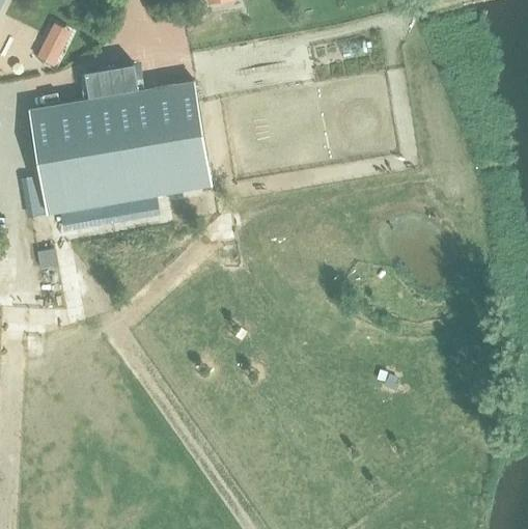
[(51,28),(33,61),(50,70),(66,36),(51,28)]
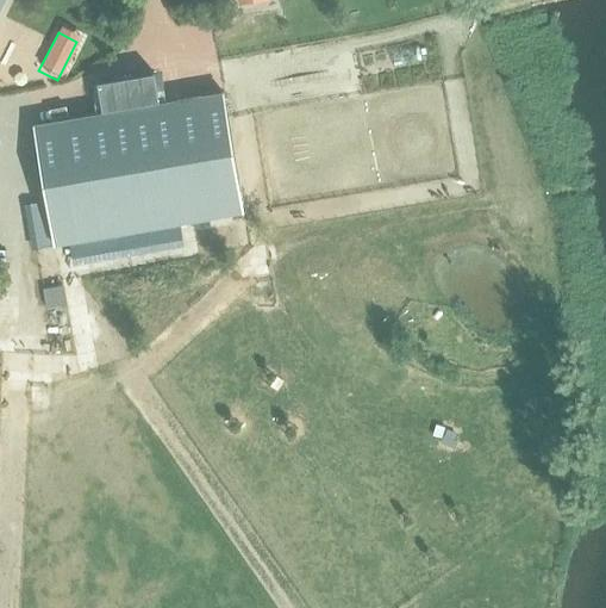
[(151,76),(94,86),(99,115),(156,105),(151,76)]
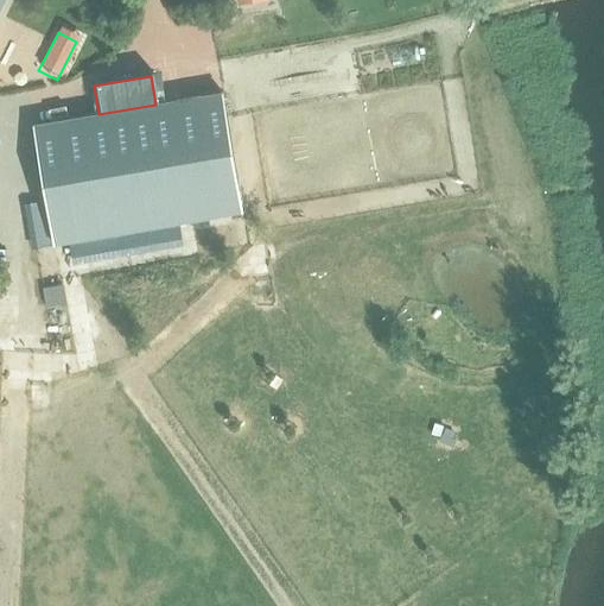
[(75,120),(31,127),(52,246),(240,214),(220,95),(75,120)]
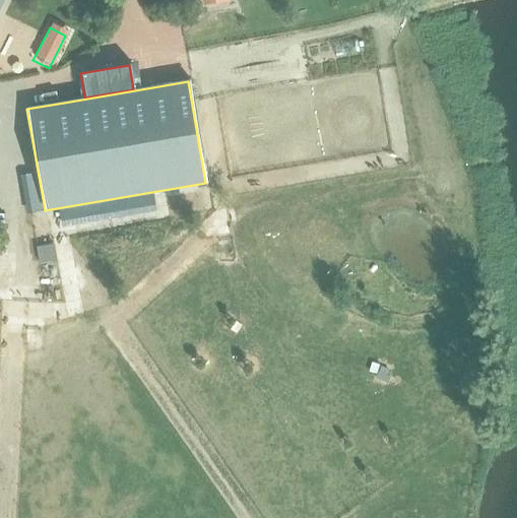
[(43,212),(35,174),(22,176),(28,214),(43,212)]
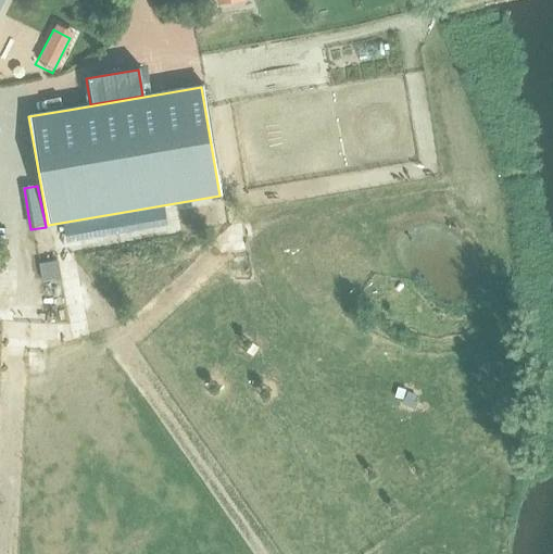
[(116,214),(118,234),(172,228),(168,208),(116,214)]
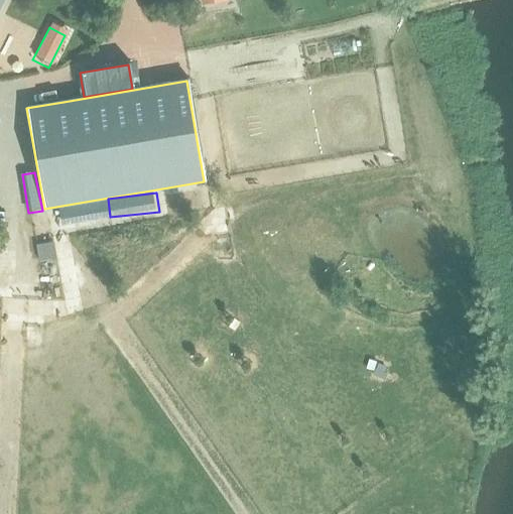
[(27,331),(28,301),(5,300),(4,330),(27,331)]
